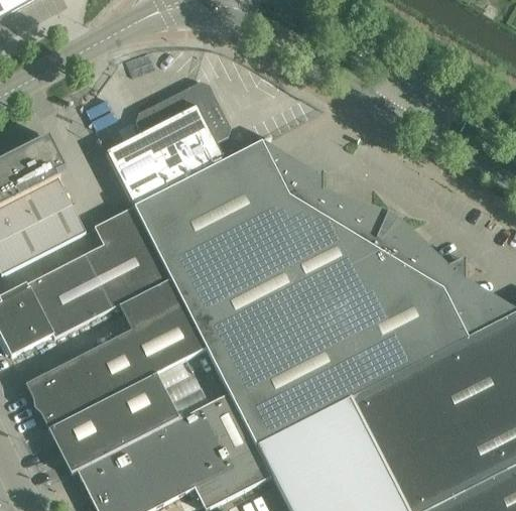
[(0,0),(0,15),(27,0),(0,0)]
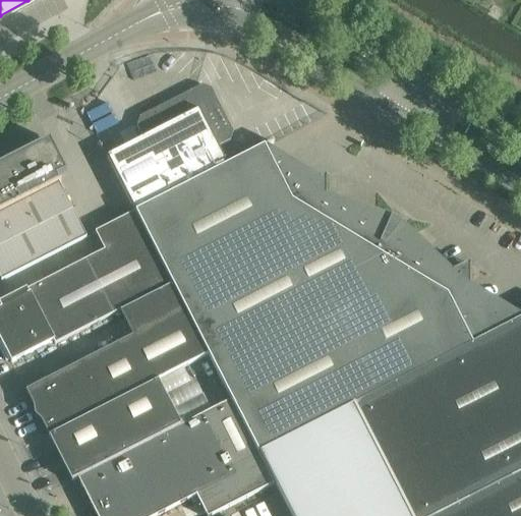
[(124,142),(107,152),(124,187),(134,208),(226,161),(218,142),(230,136),(232,127),(214,91),(211,83),(201,80),(194,84),(139,112),(136,121),(142,133),(124,142)]
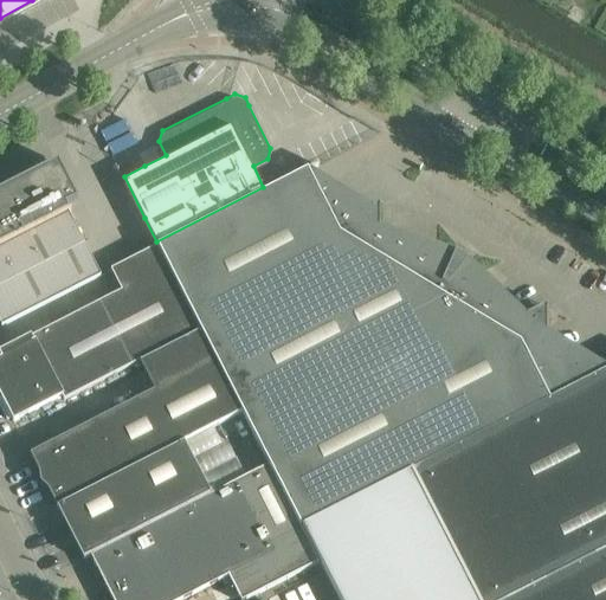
[(0,320),(1,322),(100,271),(68,207),(70,206),(69,205),(68,206),(65,201),(77,195),(57,157),(25,174),(0,186),(0,320)]
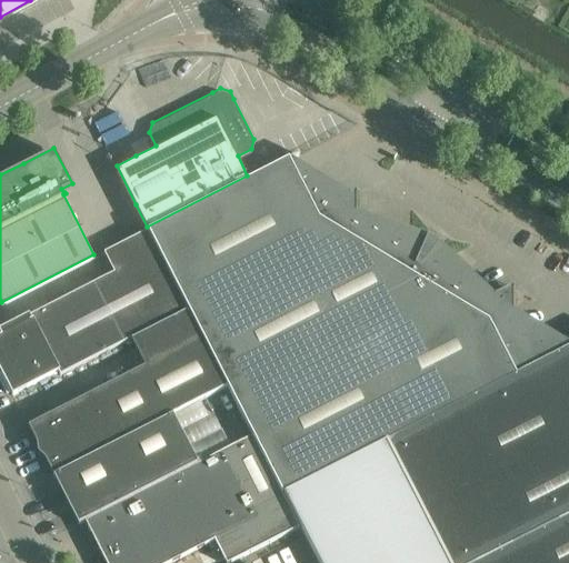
[(247,176),(147,227),(188,305),(228,383),(252,432),(256,438),(488,319),(512,307),(512,281),(490,293),(438,243),(432,238),(423,234),(356,211),(356,187),(315,208),(288,157),(299,151),(298,150),(247,176)]
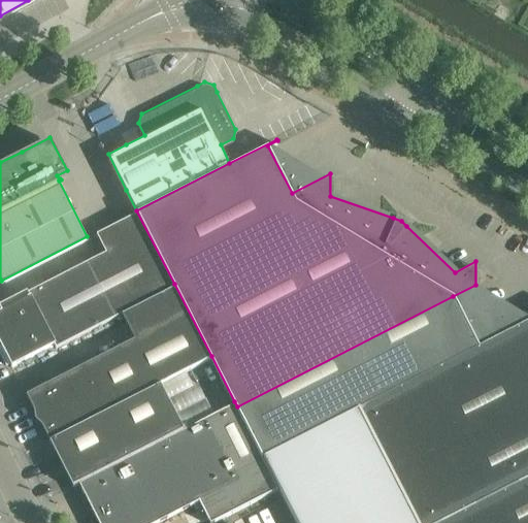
[(0,304),(1,307),(0,307),(0,341),(10,363),(54,340),(55,345),(121,311),(174,284),(136,210),(116,221),(96,231),(106,250),(27,290),(27,288),(0,301),(0,304)]
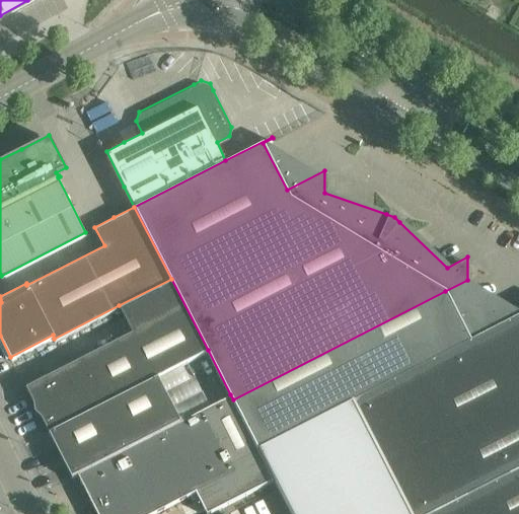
[(132,331),(25,384),(38,410),(36,414),(41,416),(49,431),(157,376),(208,350),(171,279),(119,305),(132,331)]
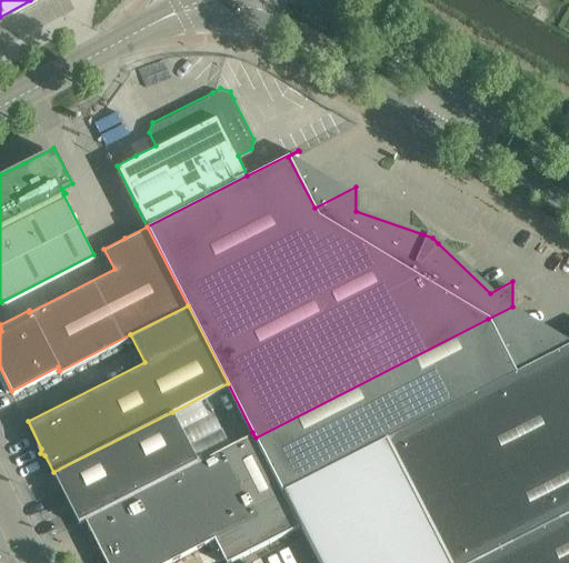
[(488,319),(256,438),(282,489),(568,342),(568,341),(515,369),(488,319)]
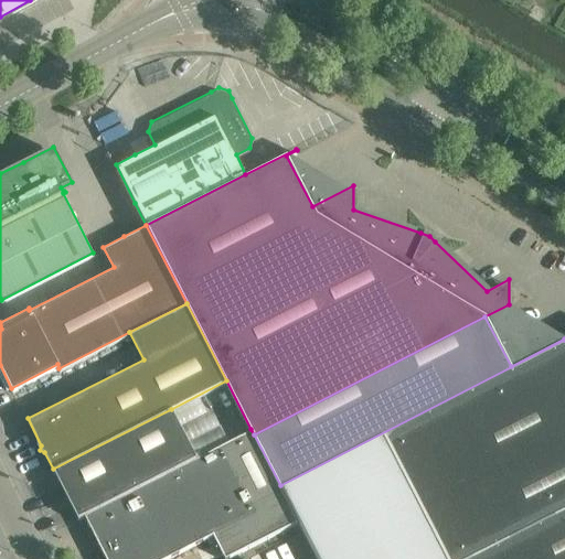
[(564,558),(564,340),(280,485),(301,526),(318,558),(564,558)]
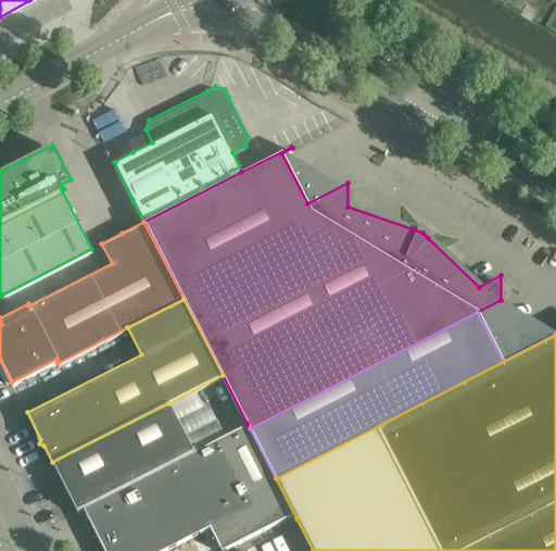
[(168,403),(52,462),(76,511),(83,508),(192,450),(168,403)]
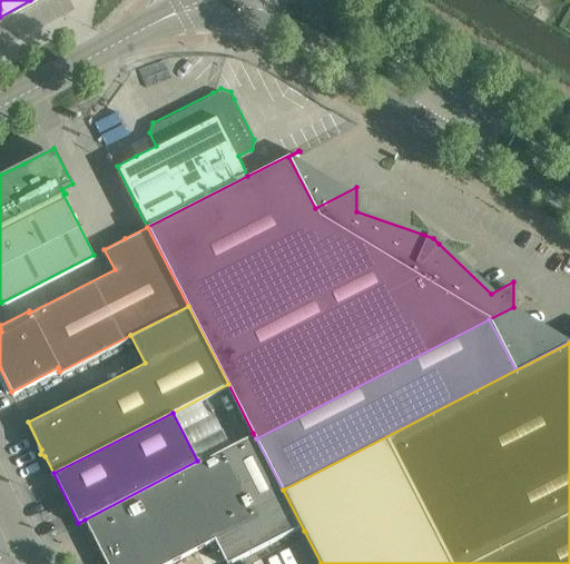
[(197,461),(85,520),(102,553),(98,555),(97,555),(98,563),(161,563),(214,537),(226,562),(300,525),(253,433),(223,447),(197,461)]
